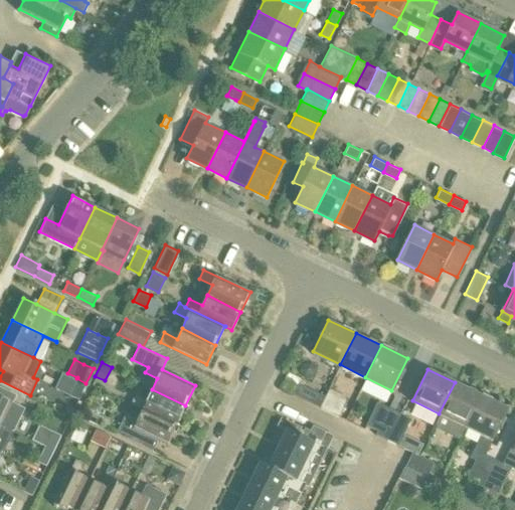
[(79,397),(86,383),(76,378),(69,393),(79,397)]
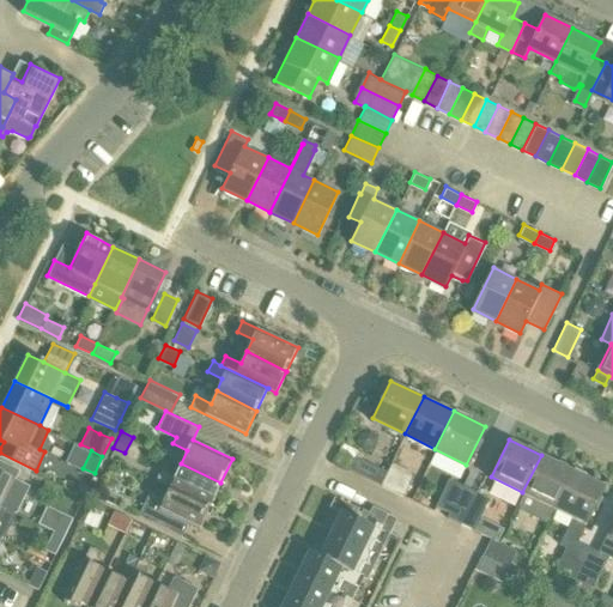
[(381,483),(387,469),(354,454),(349,467),(381,483)]
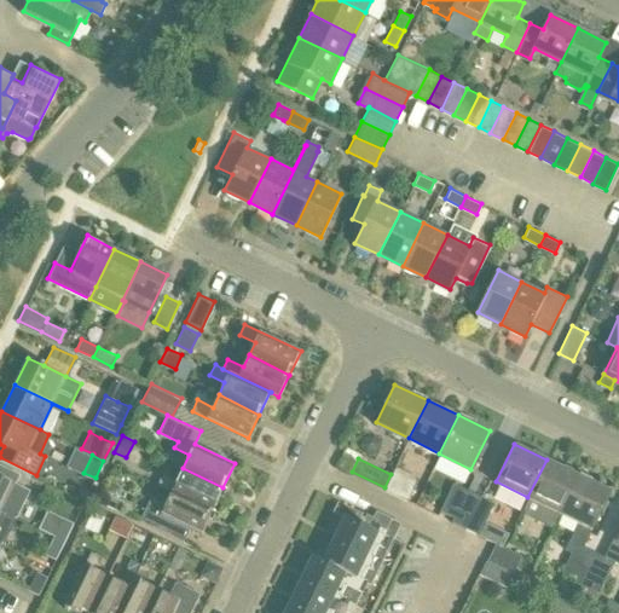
[(553,524),(578,474),(547,460),(527,497),(522,507),(524,513),(550,525),(553,524)]
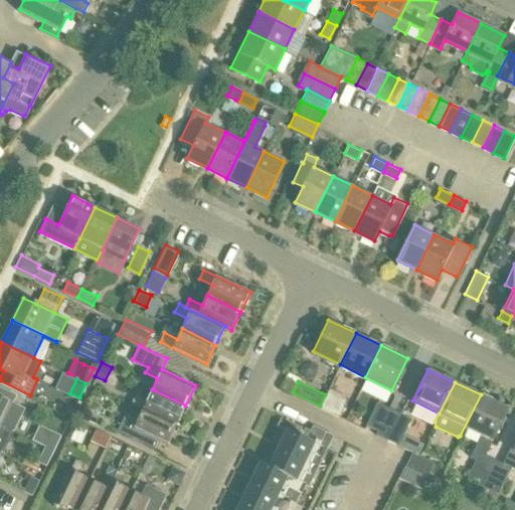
[(176,423),(185,405),(152,389),(148,398),(135,392),(130,401),(143,407),(176,423)]
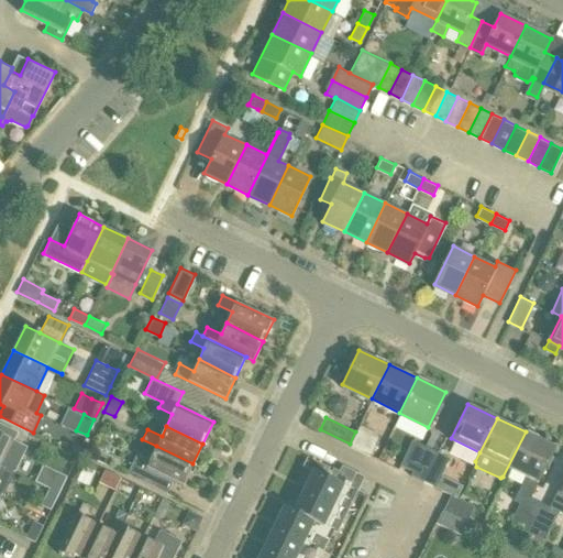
[(355,431),(350,444),(371,455),(377,442),(355,431)]
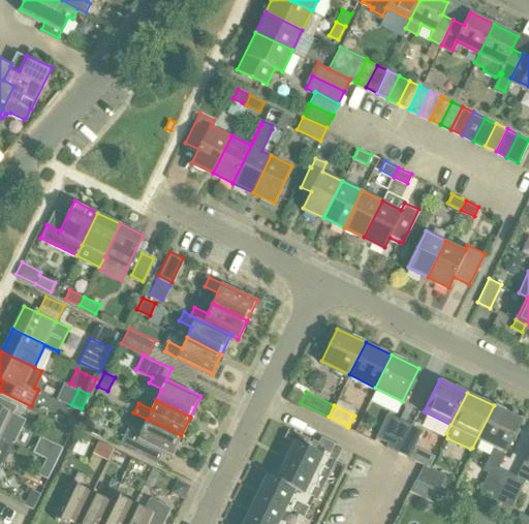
[(505,451),(521,419),(494,405),(472,448),(474,448),(478,438),(493,445),(481,467),(488,470),(480,486),(492,491),(490,495),(495,497),(508,470),(498,465),(505,451)]
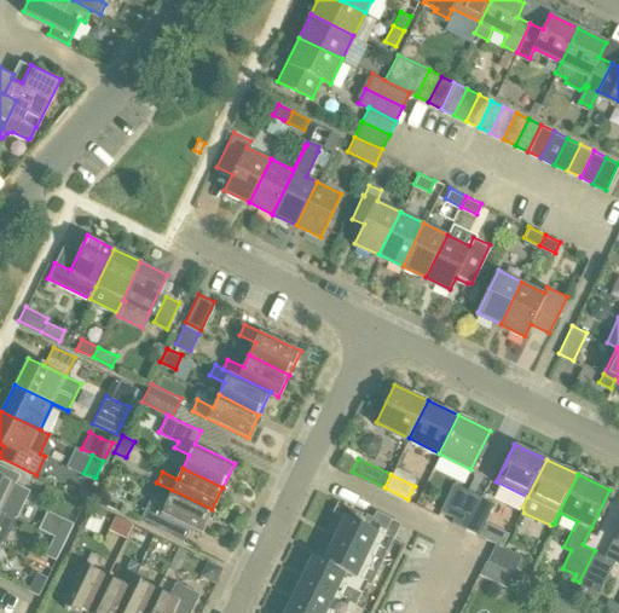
[(0,475),(0,508),(0,509),(1,508),(15,515),(27,489),(13,483),(0,475)]
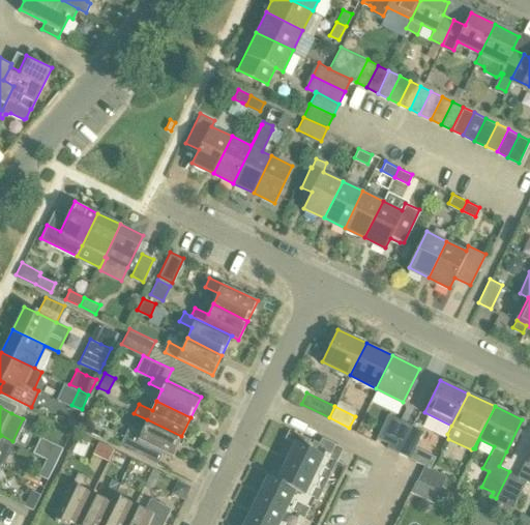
[(388,441),(400,417),(388,412),(377,436),(388,441)]
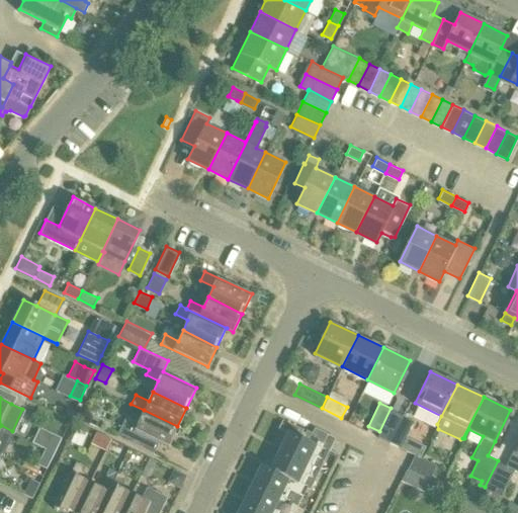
[(389,440),(402,414),(391,408),(379,431),(377,435),(389,440)]
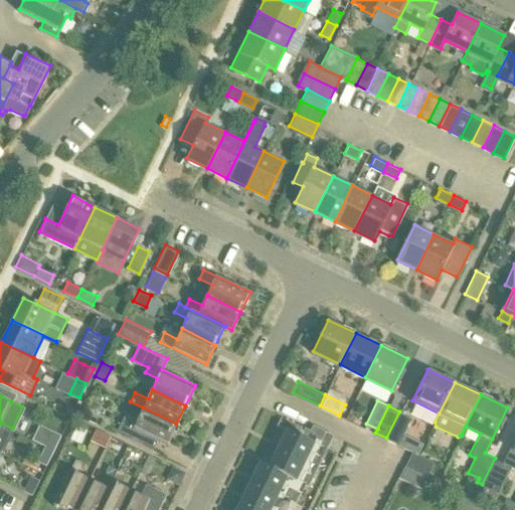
[(167,443),(176,423),(143,407),(138,417),(126,411),(122,420),(117,430),(148,445),(152,436),(167,443)]
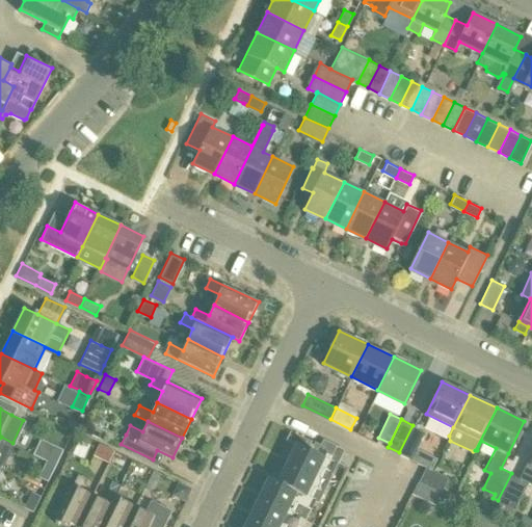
[(411,458),(424,430),(413,425),(399,452),(411,458)]
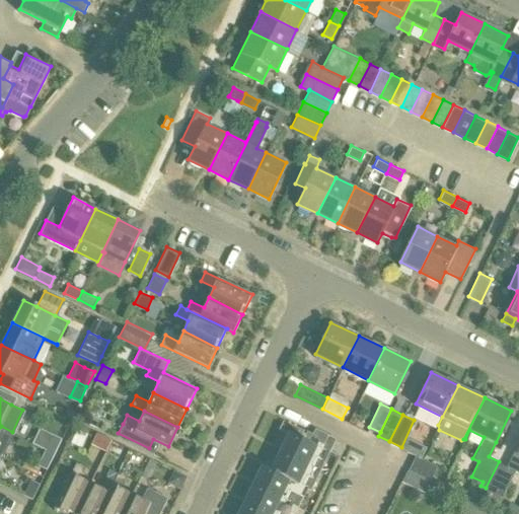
[(303,439),(304,437),(307,432),(283,420),(279,428),(289,433),(283,444),(322,464),(335,437),(315,427),(308,441),(303,439)]
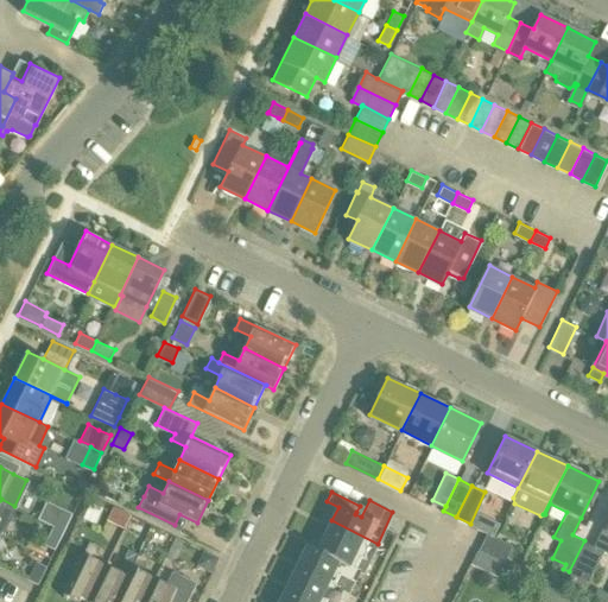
[(1,499),(0,500),(0,499),(0,532),(1,532),(14,506),(1,499)]
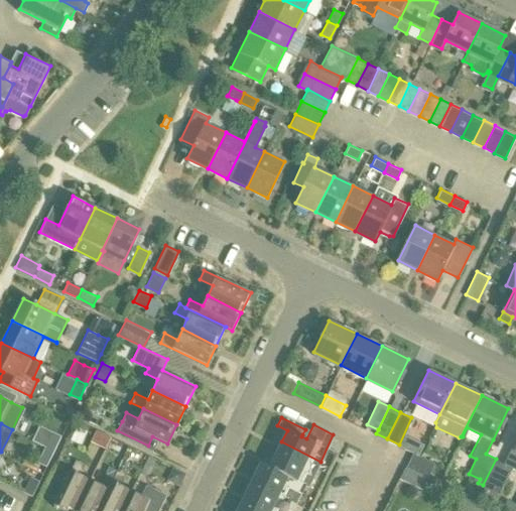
[(105,446),(110,434),(96,427),(91,439),(105,446)]
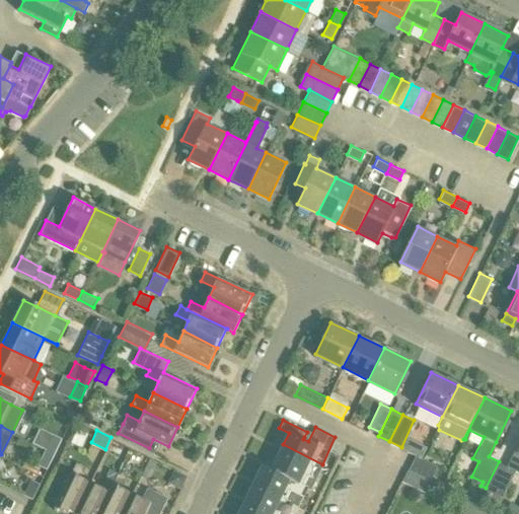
[(45,448),(55,453),(62,438),(52,433),(45,448)]
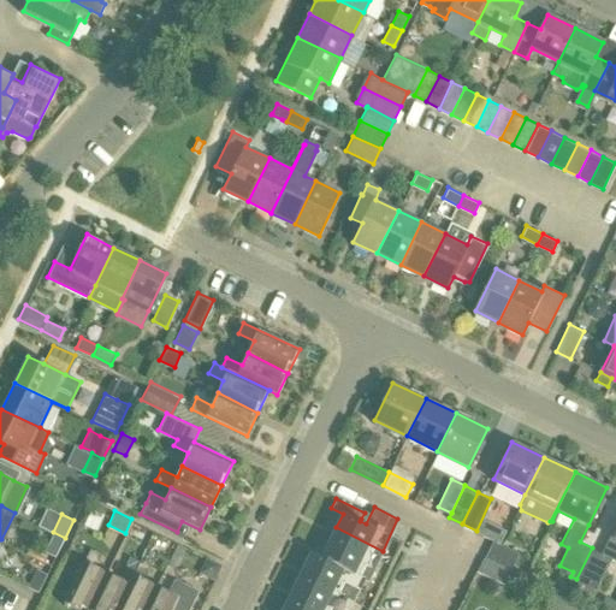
[(372,574),(383,551),(336,527),(325,549),(324,551),(372,574)]
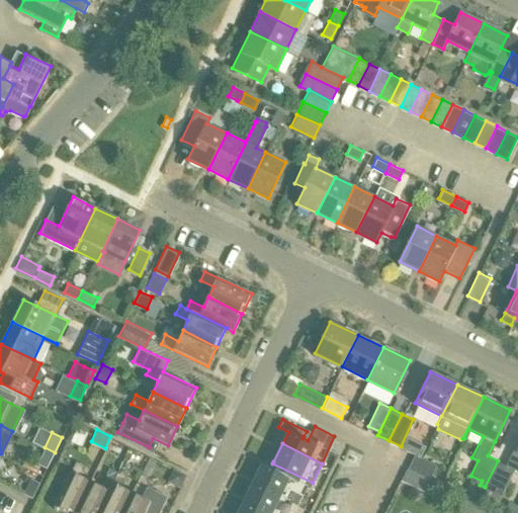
[(48,466),(55,452),(45,447),(37,462),(48,466)]
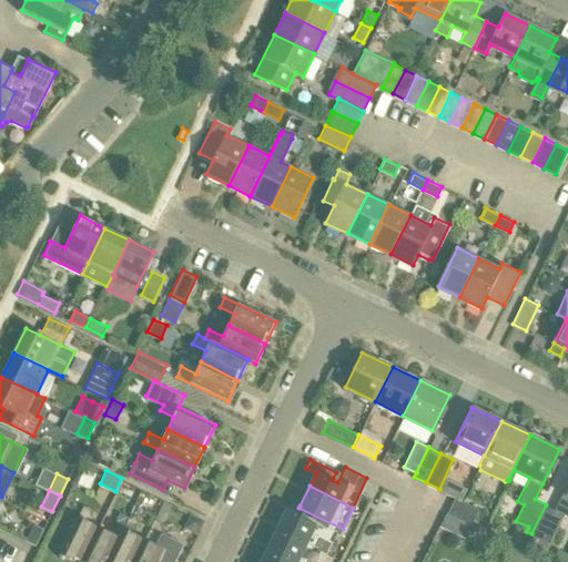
[(462,500),(455,497),(447,512),(470,524),(478,508),(462,500)]
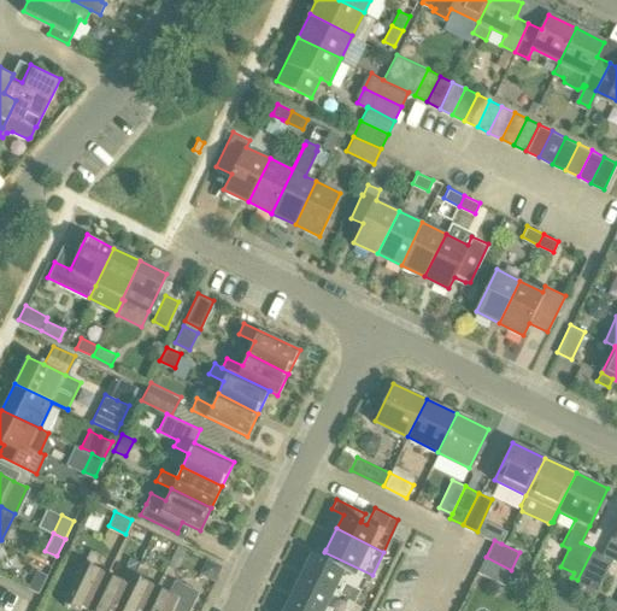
[(151,567),(158,551),(146,545),(140,560),(135,570),(136,571),(116,610),(142,610),(156,587),(144,581),(151,567)]
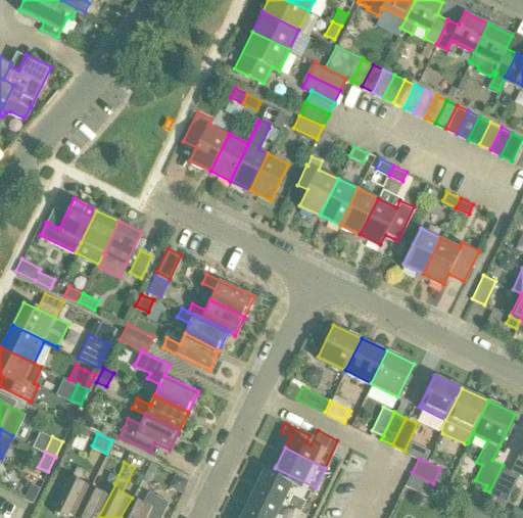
[(264,468),(256,483),(302,506),(305,500),(310,490),(314,492),(316,487),(275,468),(276,468),(276,466),(271,464),(268,470),(264,468)]
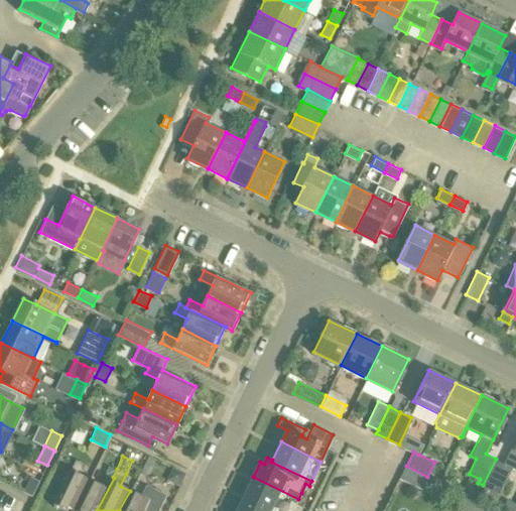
[(68,510),(73,510),(89,481),(79,476),(85,463),(76,459),(53,504),(68,510)]
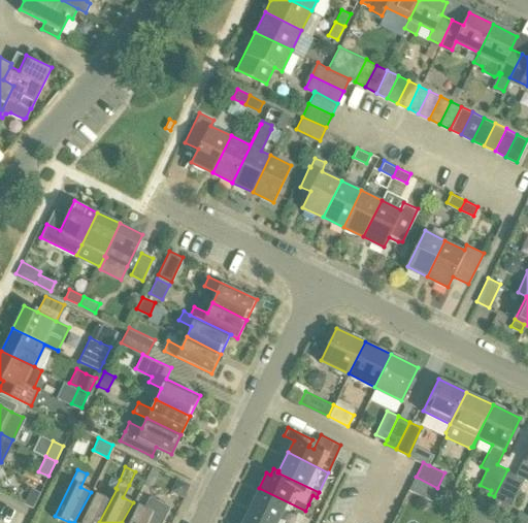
[(507,469),(494,496),(510,504),(524,478),(507,469)]
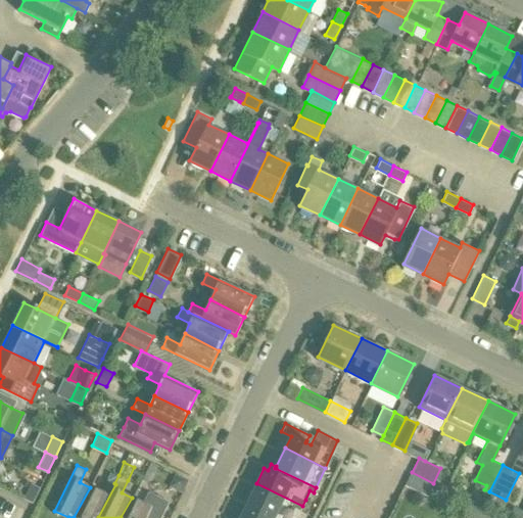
[(114,483),(119,475),(109,471),(106,479),(100,492),(90,487),(74,517),(98,517),(115,484),(114,483)]
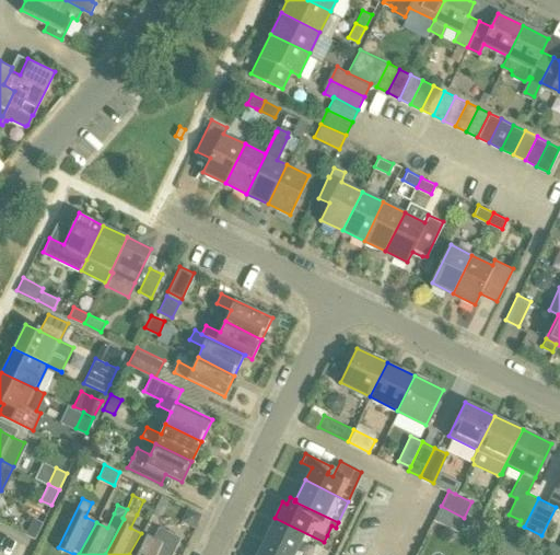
[(441,507),(440,506),(439,506),(433,518),(458,529),(464,518),(441,506),(441,507)]
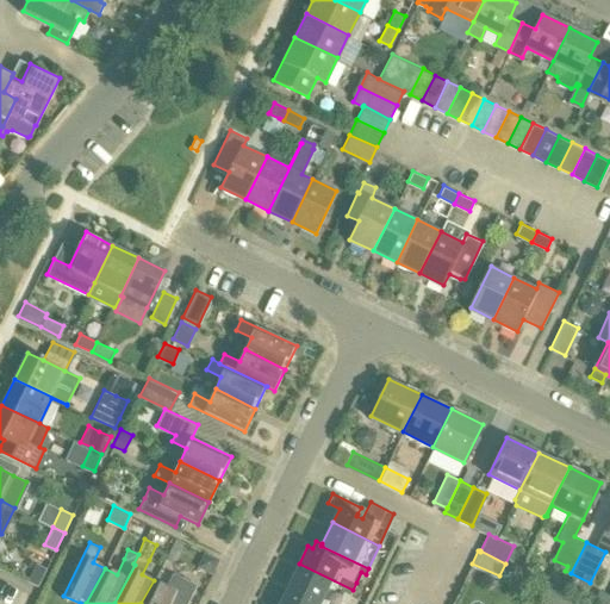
[(38,585),(47,567),(36,562),(27,579),(38,585)]
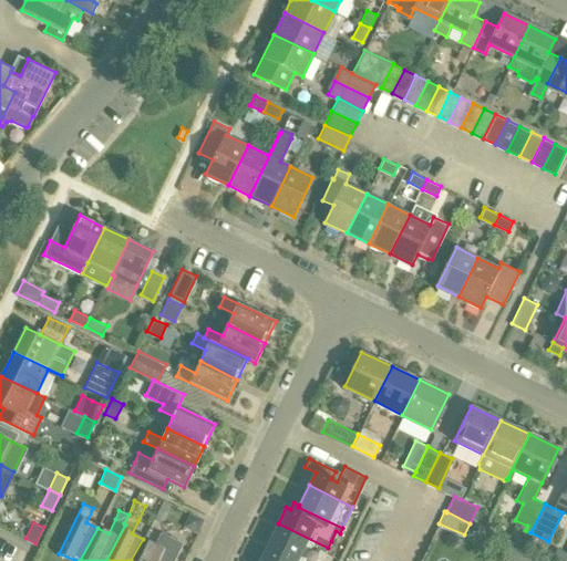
[(326,551),(328,548),(278,523),(267,546),(299,560),(315,560),(320,551),(326,551)]
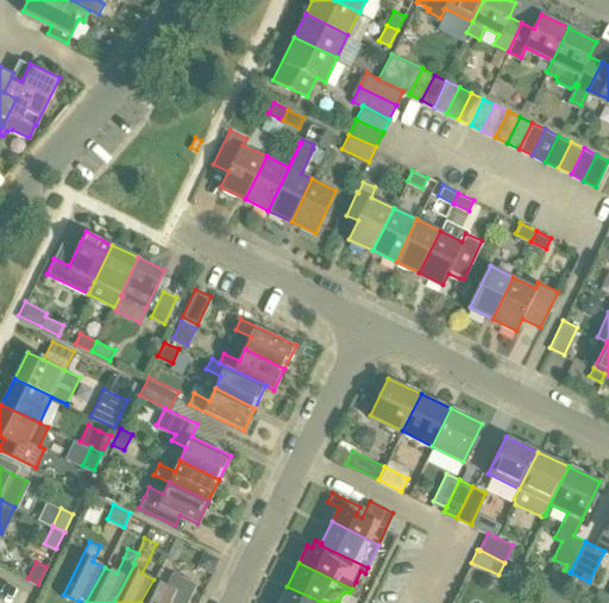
[(154,579),(140,602),(186,602),(196,582),(173,570),(165,585),(154,579)]
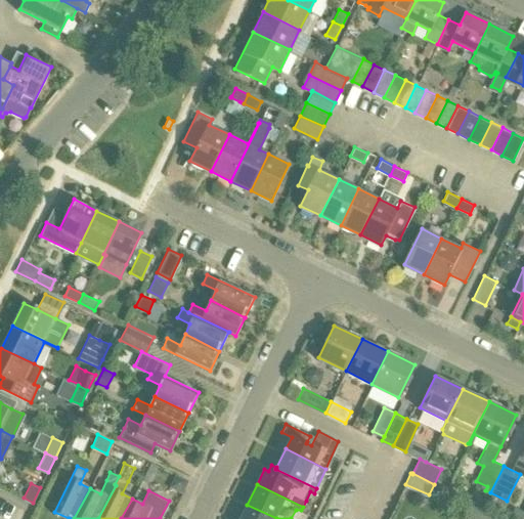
[(276,518),(247,505),(239,518),(276,518)]
